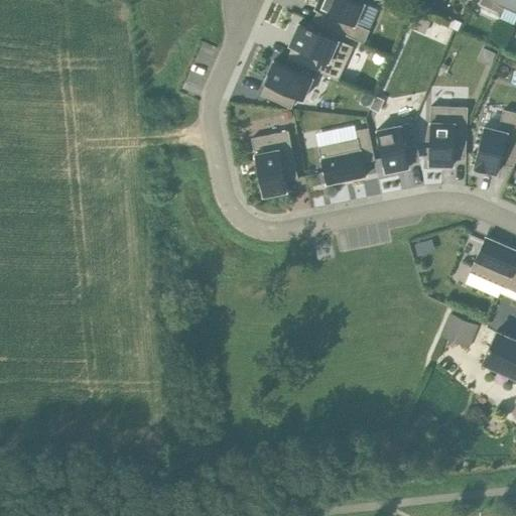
[(318,0),(314,8),(317,10),(325,13),(319,24),(364,43),(369,31),(355,24),(364,4),(355,0),(318,0)]
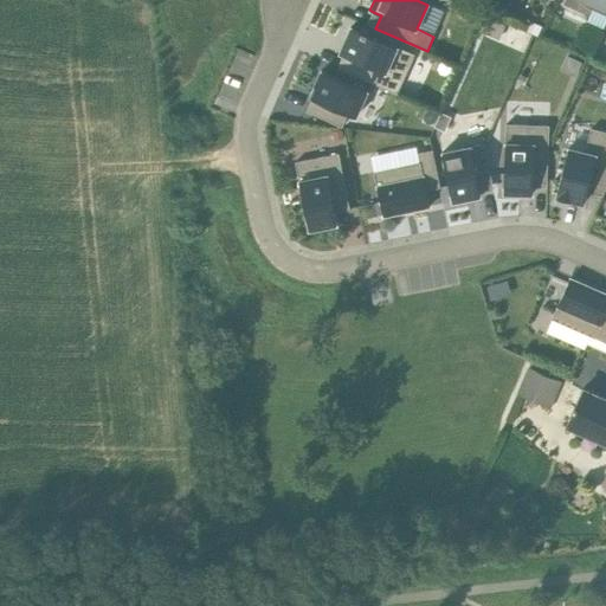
[(605,0),(565,0),(563,4),(588,15),(594,5),(605,10),(605,0)]
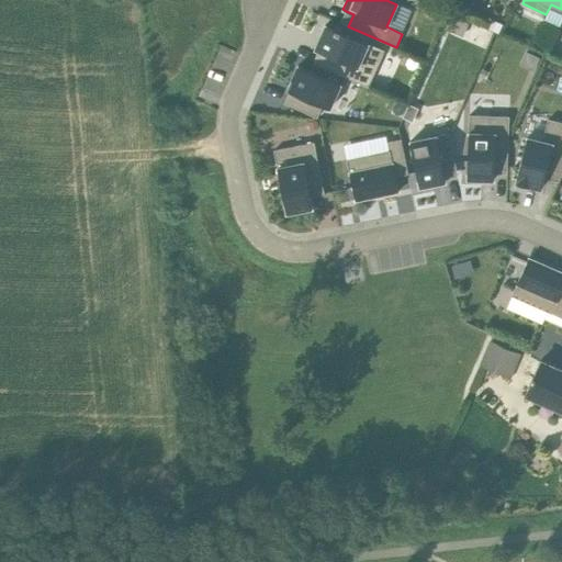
[(468,24),(450,17),(445,30),(462,37),(468,24)]
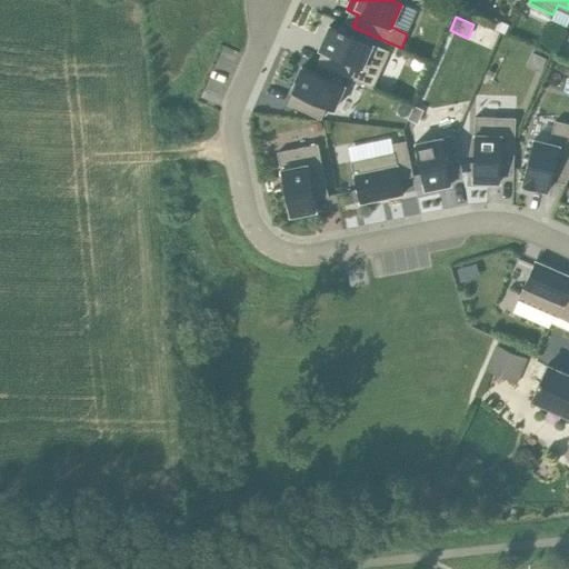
[(510,22),(498,17),(493,28),(506,33),(510,22)]
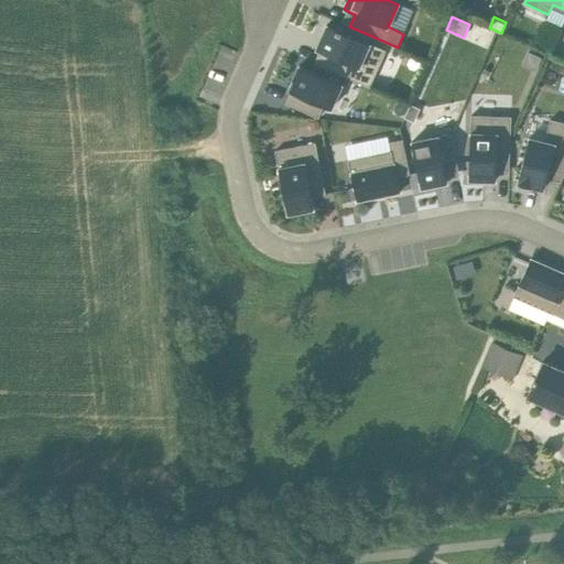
[(326,54),(321,66),(369,87),(384,52),(326,25),(316,50),(320,51),(326,54)]
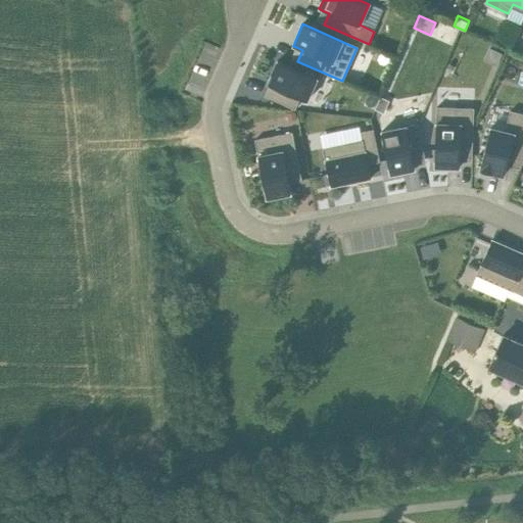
[(502,55),(488,49),(483,61),(496,67),(502,55)]
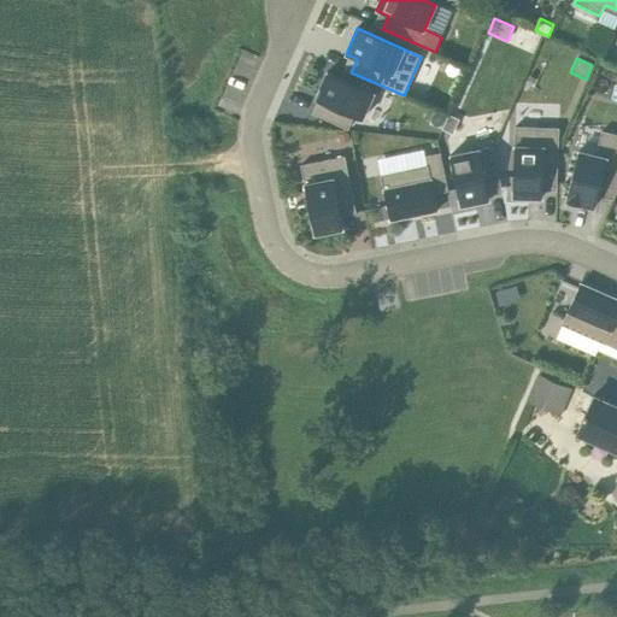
[(318,101),(327,105),(321,118),(348,130),(353,117),(362,121),(374,94),(327,74),(319,88),(315,99),(318,101)]
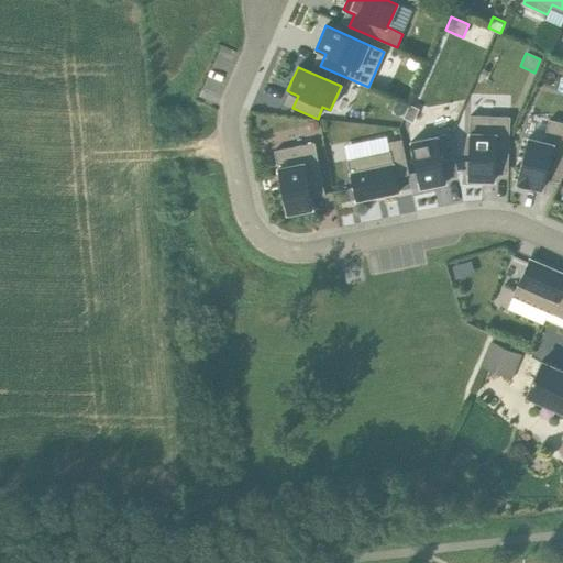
[(419,110),(410,107),(404,119),(414,123),(419,110)]
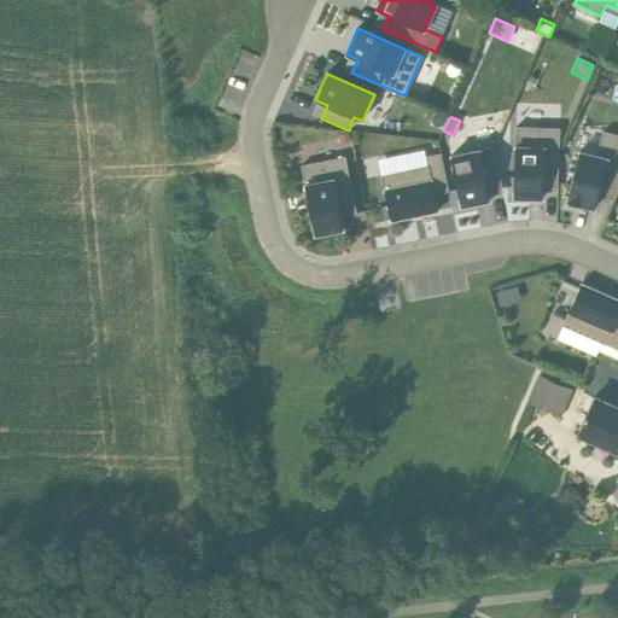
[(543,186),(558,187),(559,129),(516,128),(513,198),(542,199),(543,192),(543,186)]
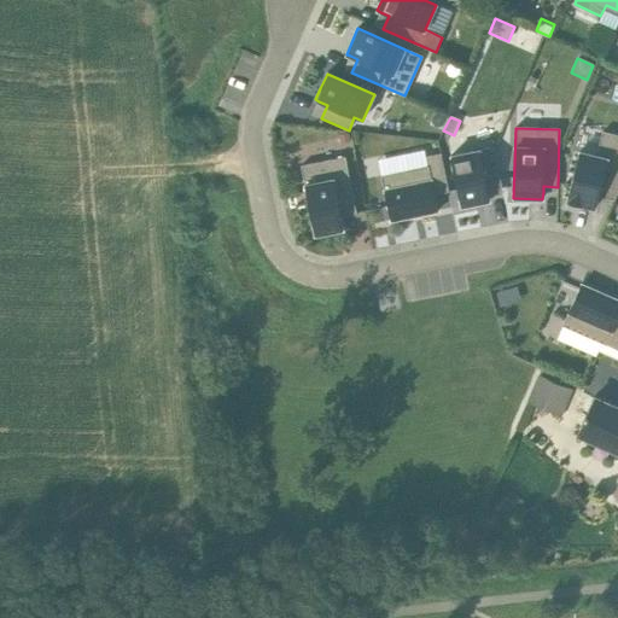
[(598,196),(599,197),(613,200),(617,191),(617,135),(602,132),(596,156),(579,151),(566,202),(582,205),(595,209),(596,202),(598,196)]
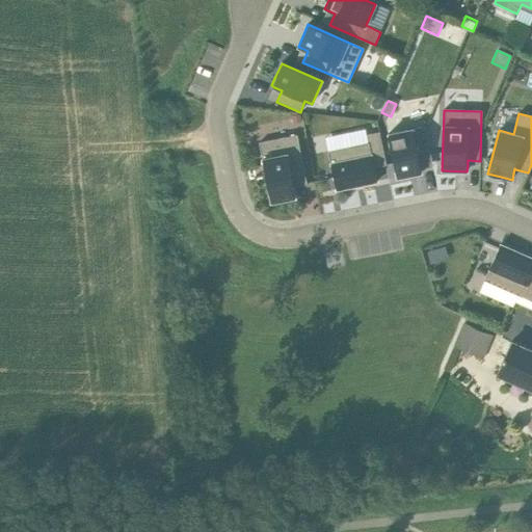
[(291,115),(293,124),(301,122),(299,114),(291,115)]
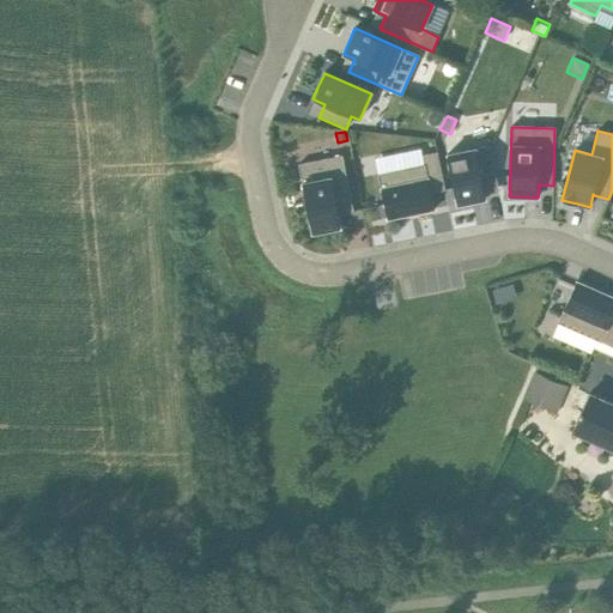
[(448,156),(457,206),(486,200),(483,181),(496,178),(490,147),(448,156)]
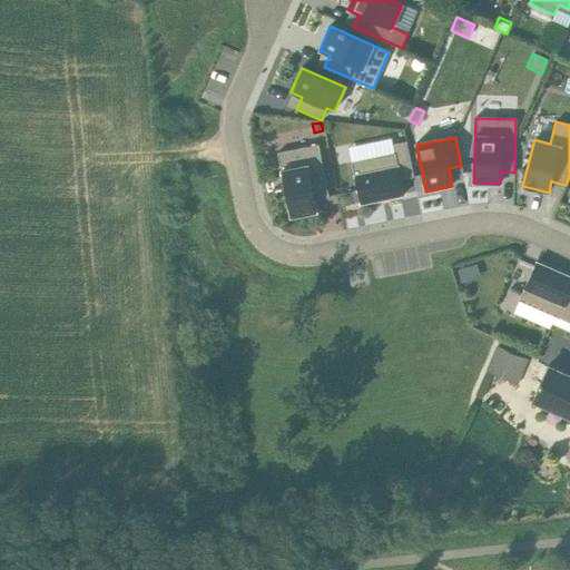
[(360,204),(404,195),(401,180),(413,177),(406,143),(393,145),(394,154),(352,163),(360,204)]
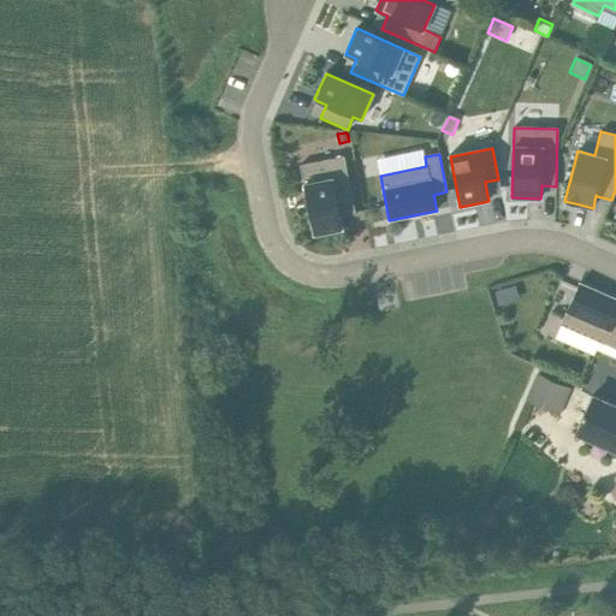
[(344,157),(300,165),(314,234),(342,229),(339,217),(355,213),(344,157)]
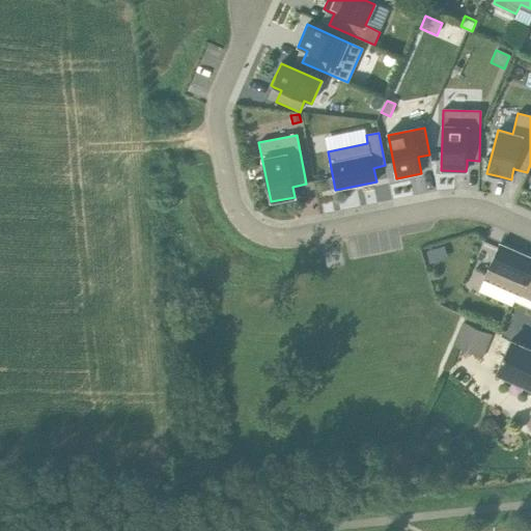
[(530,258),(499,245),(483,280),(530,301),(530,258)]
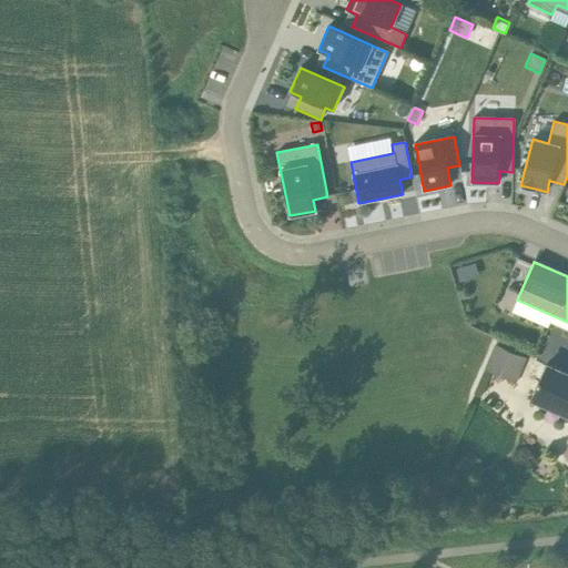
[(527,358),(515,353),(496,344),(484,369),(515,384),(527,358)]
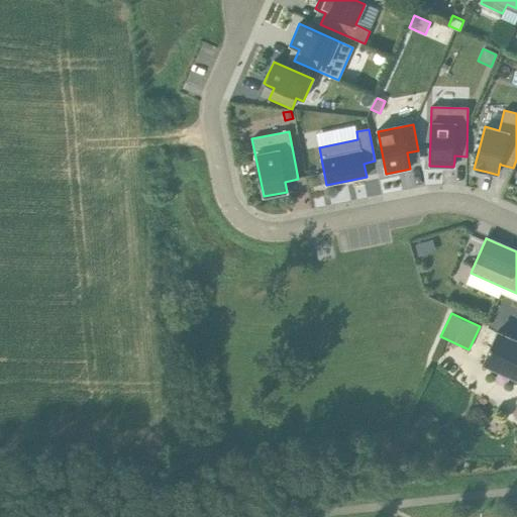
[(516,341),(497,332),(483,364),(500,371),(502,368),(510,371),(508,375),(516,378),(516,341)]
